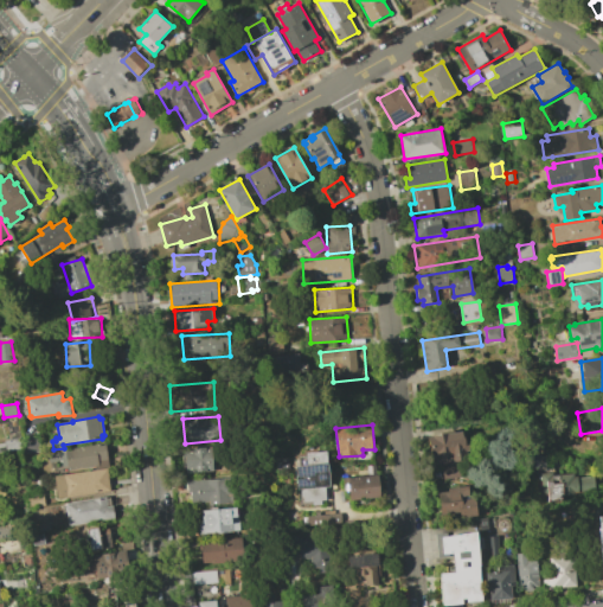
[(428,436),(463,430),(468,460),(432,465),(428,436)]
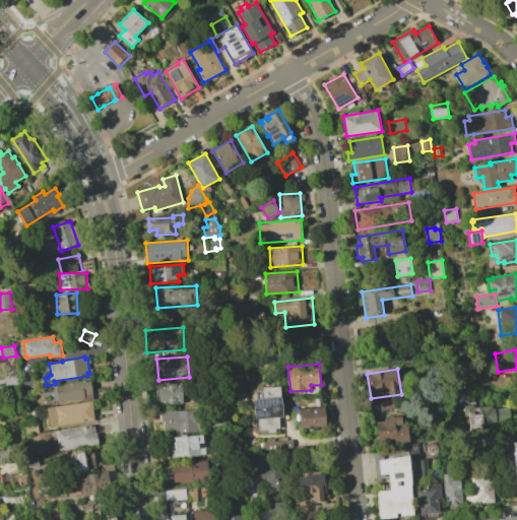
[(0,379),(5,379),(4,378),(17,375),(19,385),(0,388),(0,379)]
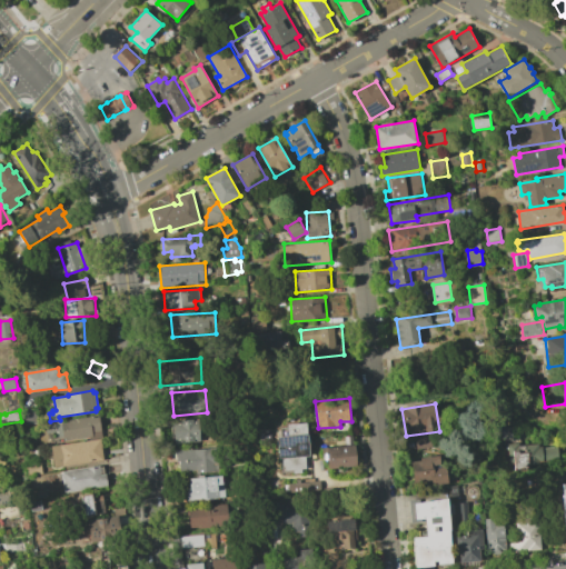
[(100,416),(103,438),(90,440),(89,437),(65,440),(63,436),(60,437),(59,431),(47,433),(46,423),(100,416)]
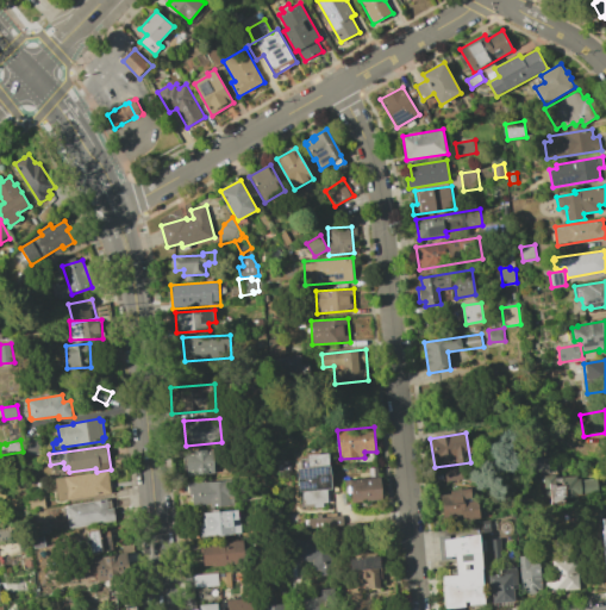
[(194,454),(194,449),(206,448),(206,453),(212,453),(214,472),(187,474),(185,455),(194,454)]
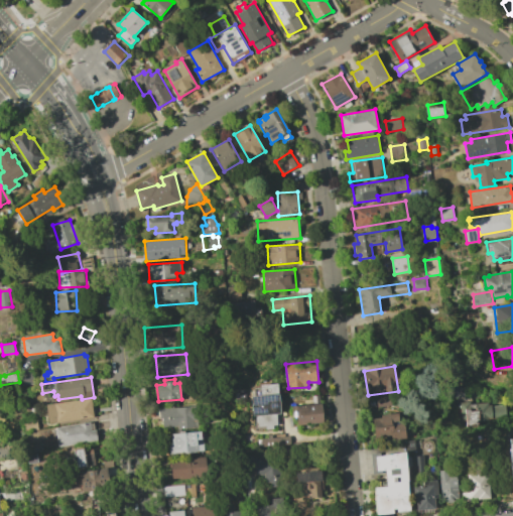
[(279,393),(281,413),(253,415),(251,396),(279,393)]
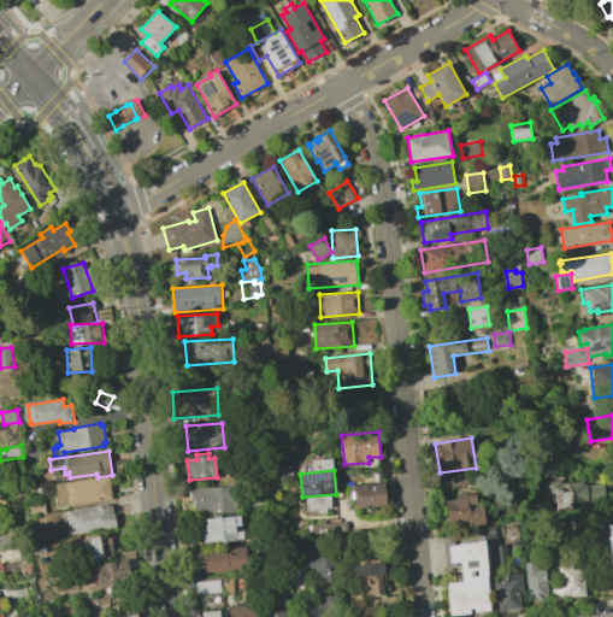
[(470,485),(467,472),(451,476),(453,488),(470,485)]
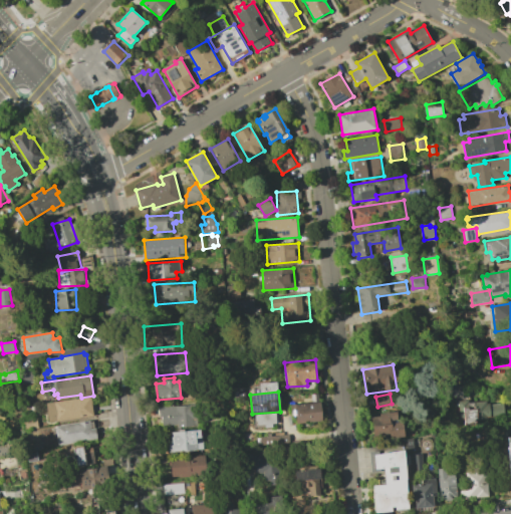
[(91,397),(94,416),(49,422),(47,403),(91,397)]
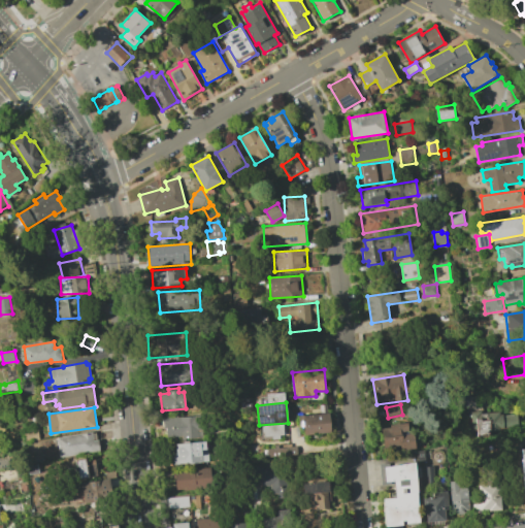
[(476,413),(518,409),(520,433),(478,436),(476,413)]
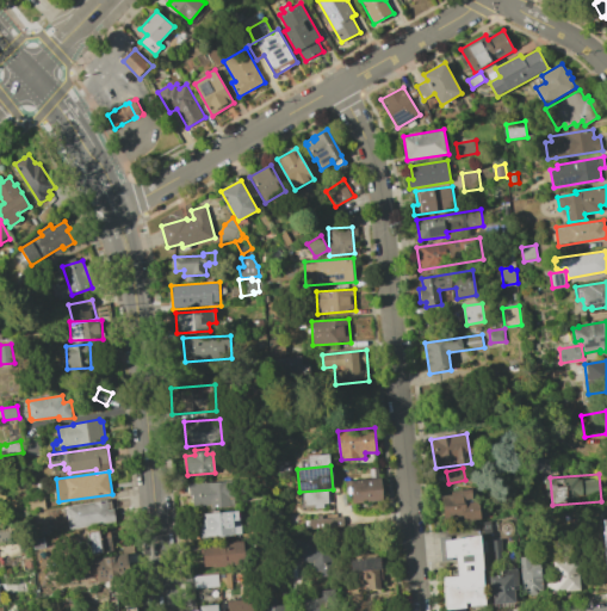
[(381,477),(383,500),(352,504),(351,493),(346,493),(345,481),(381,477)]
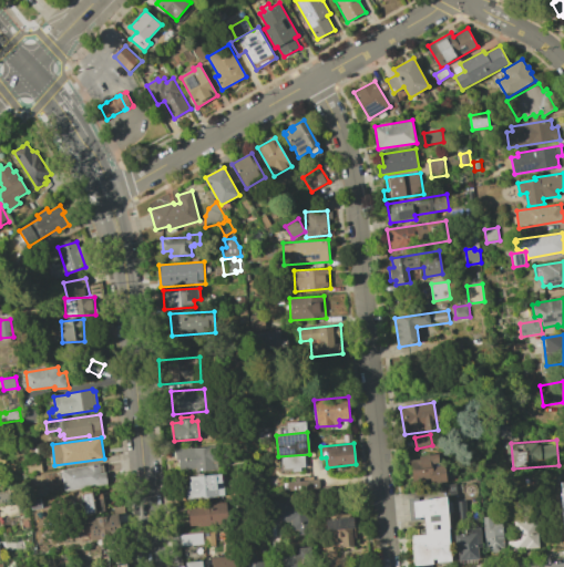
[(217,446),(219,470),(197,472),(197,470),(181,471),(180,460),(176,461),(175,450),(217,446)]
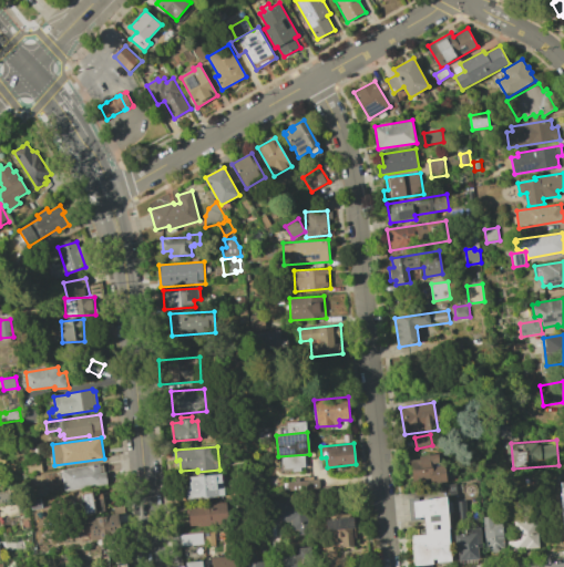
[(443,453),(447,481),(414,485),(410,457),(443,453)]
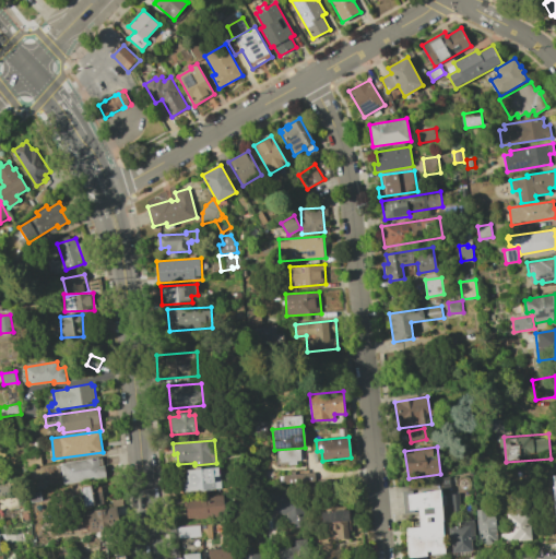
[(98,458),(101,466),(105,465),(107,477),(64,484),(61,464),(98,458)]
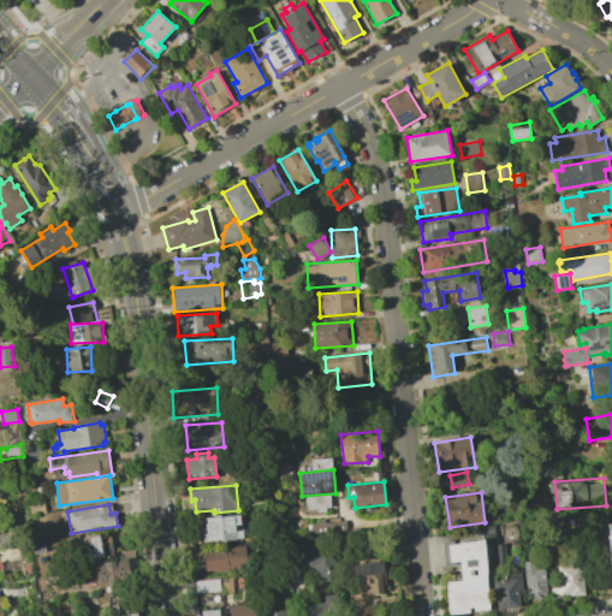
[(206,529),(205,517),(239,515),(241,522),(242,521),(243,538),(202,540),(201,529),(206,529)]
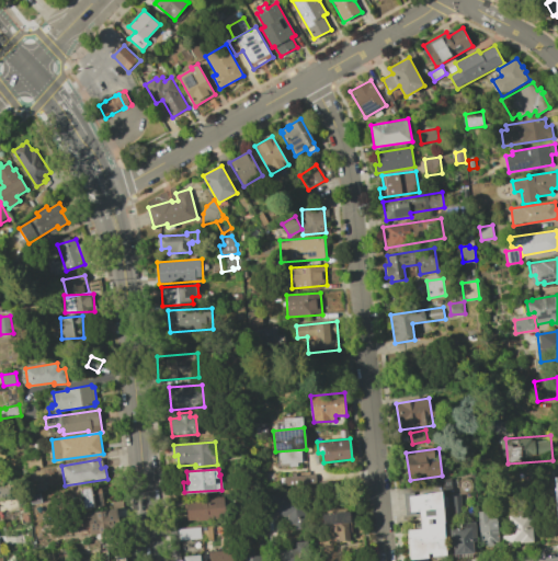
[(316,474),(317,482),(285,485),(284,477),(316,474)]
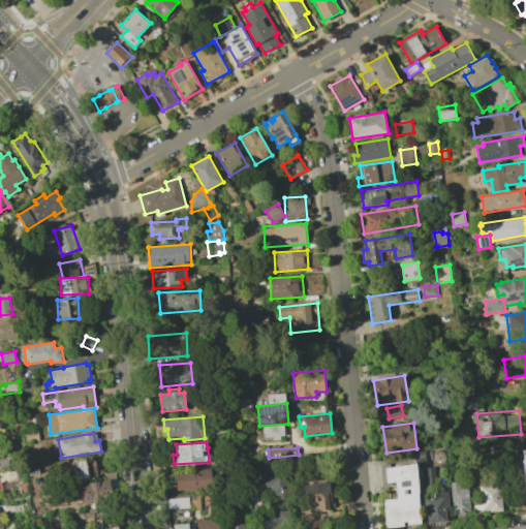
[(419,452),(433,450),(436,488),(422,489),(419,452)]
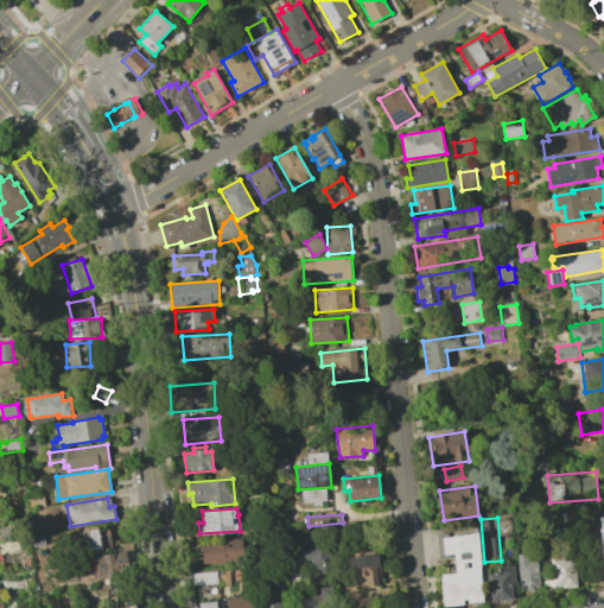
[(89,537),(88,530),(109,526),(113,549),(91,551),(90,542),(88,543),(87,537),(89,537)]
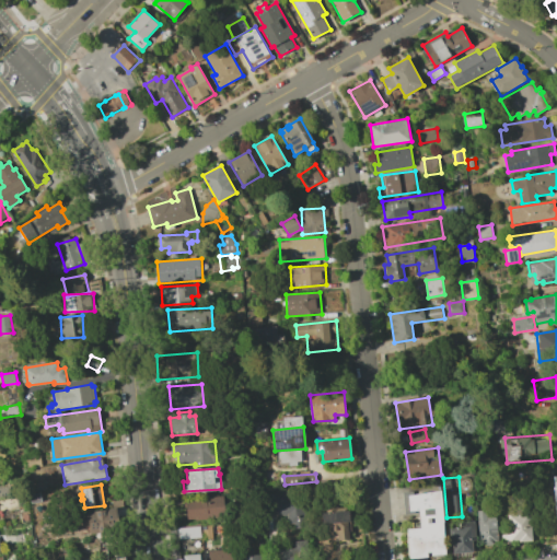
[(0,488),(11,487),(12,496),(0,497),(0,488)]
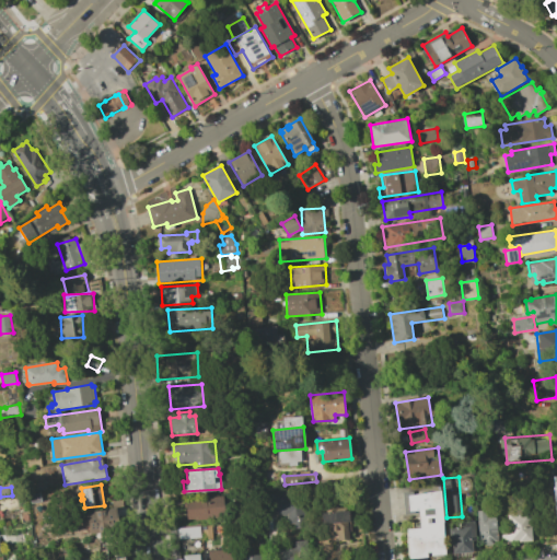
[(420,527),(419,510),(409,510),(407,496),(440,490),(445,553),(431,555),(431,551),(427,551),(427,556),(408,558),(406,528),(420,527)]
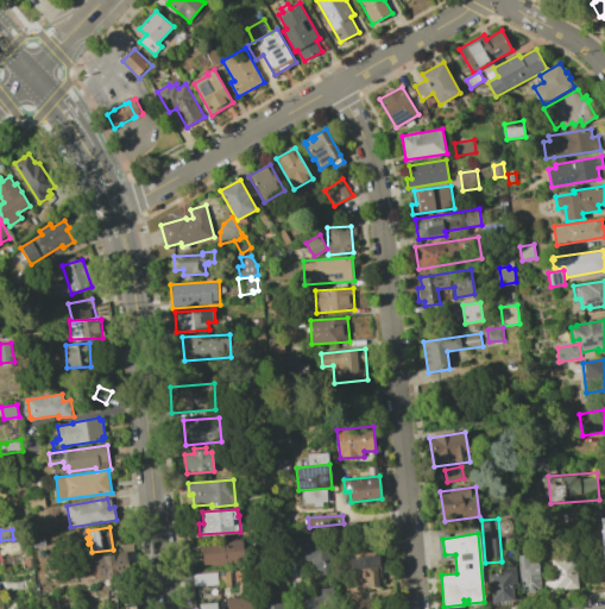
[(243,539),(244,562),(203,565),(202,542),(243,539)]
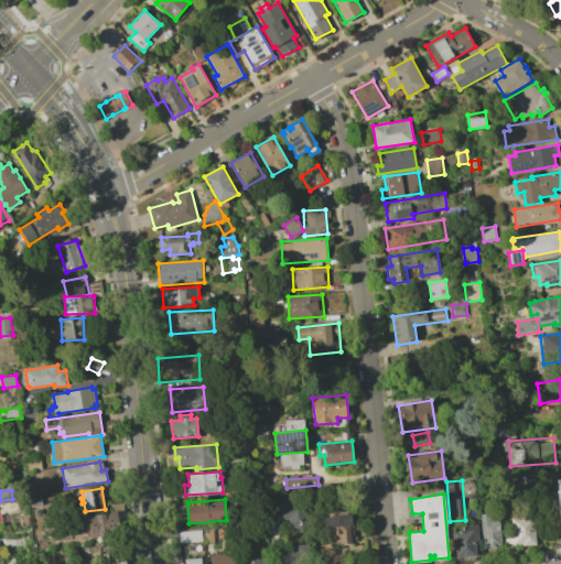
[(306,531),(278,533),(276,509),(304,507),(306,531)]
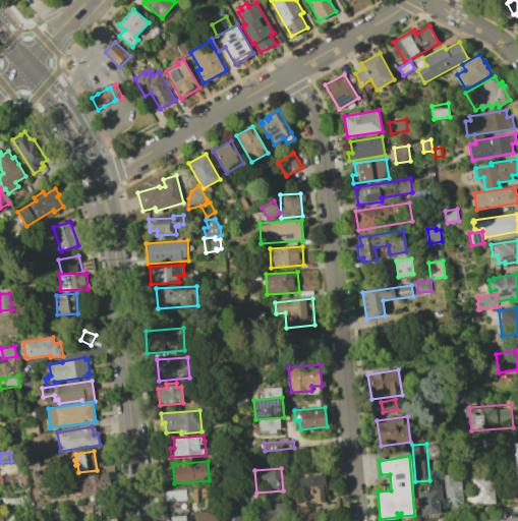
[(81,480),(81,476),(108,472),(111,491),(84,496),(82,489),(78,489),(77,481),(81,480)]
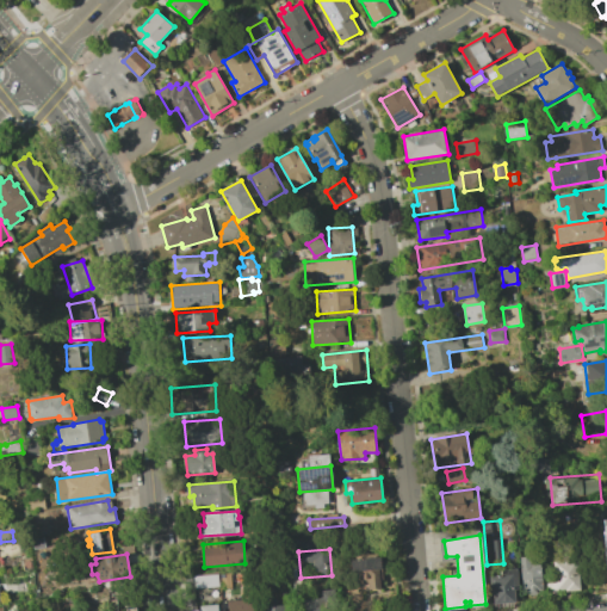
[(379,554),(383,587),(357,590),(353,556),(379,554)]
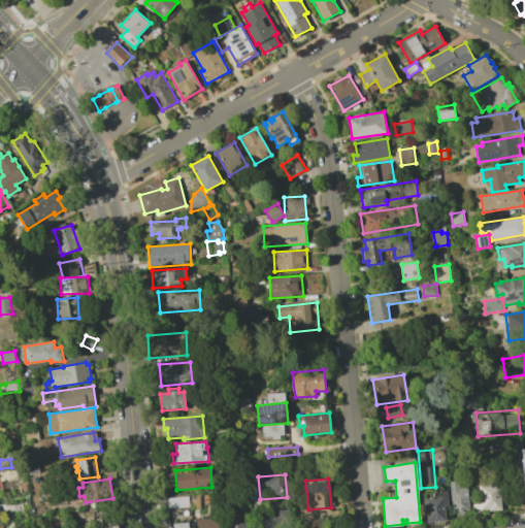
[(458,482),(459,488),(467,488),(469,513),(452,514),(450,482),(458,482)]
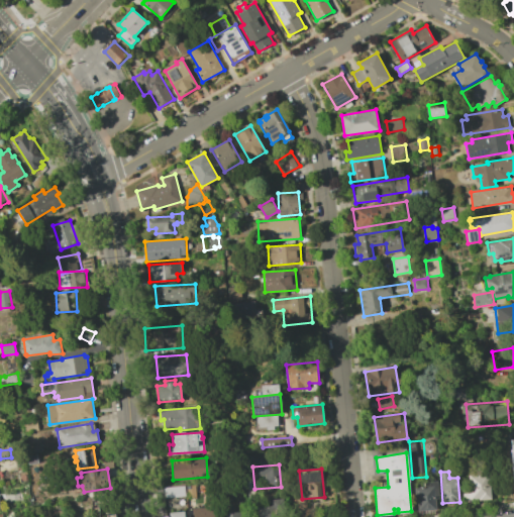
[(490,474),(492,499),(480,500),(480,499),(471,500),(469,476),(490,474)]
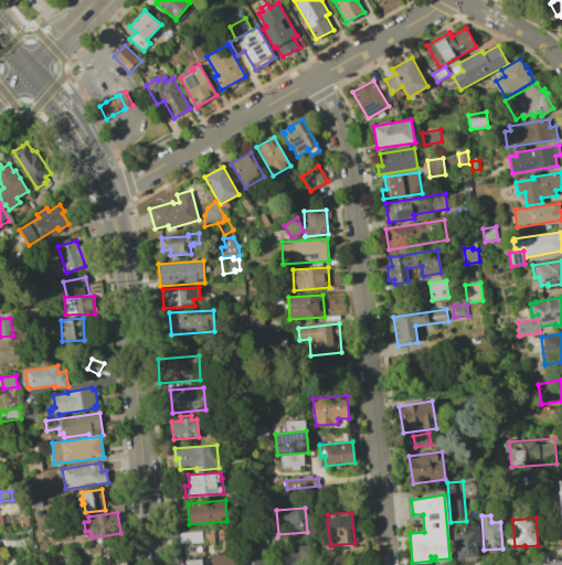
[(469,532),(469,526),(478,525),(480,545),(476,545),(477,556),(457,558),(455,533),(469,532)]
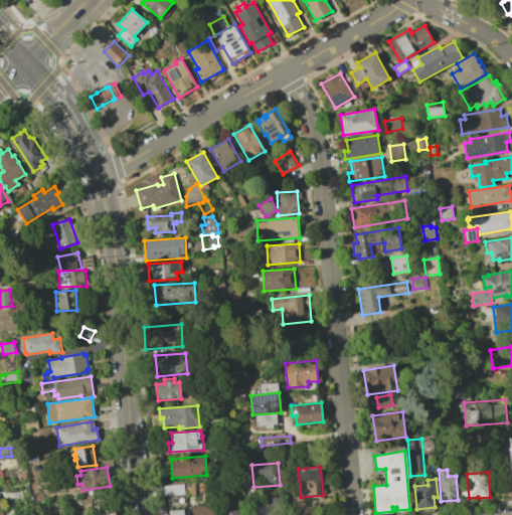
[(195,483),(195,495),(187,495),(186,484),(195,483)]
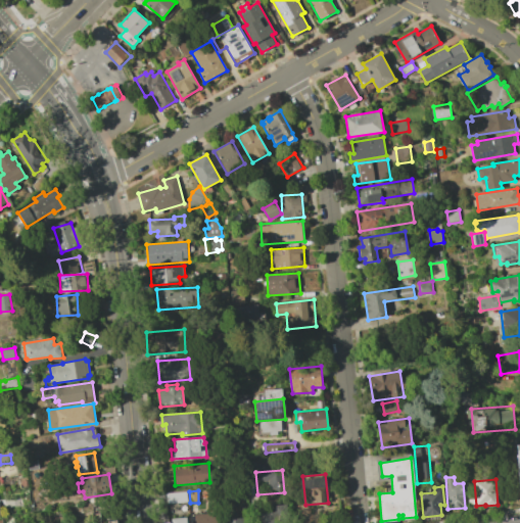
[(187,491),(188,502),(168,504),(167,493),(187,491)]
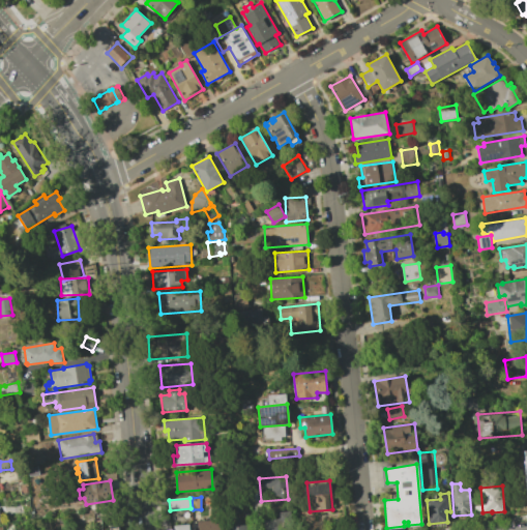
[(291,529),(264,529),(263,513),(290,511),(291,529)]
